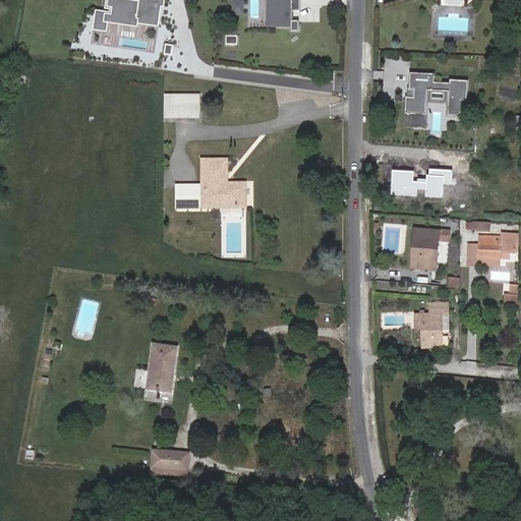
[(103,0),(102,12),(93,10),(90,30),(104,32),(105,19),(157,26),(160,0),(103,0)]
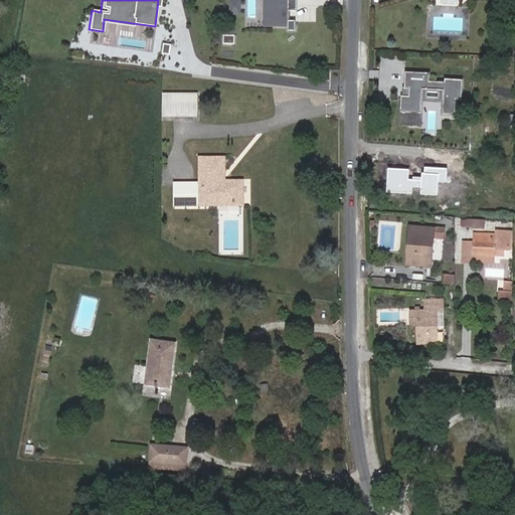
[(242,13),(241,0),(230,0),(231,13),(242,13)]
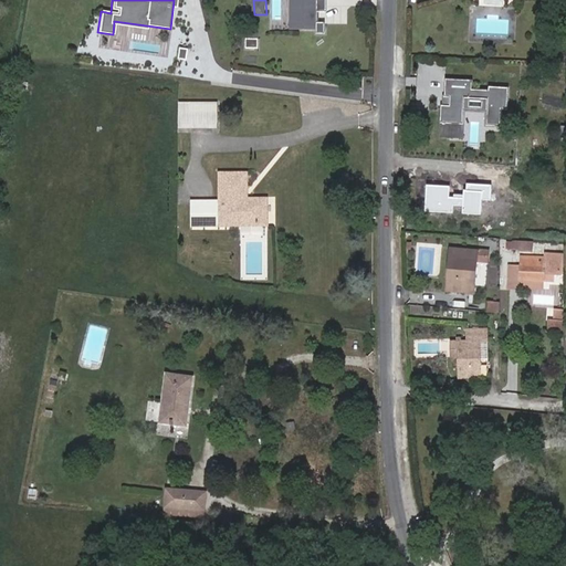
[(291,0),(291,27),(315,28),(315,0),(291,0)]
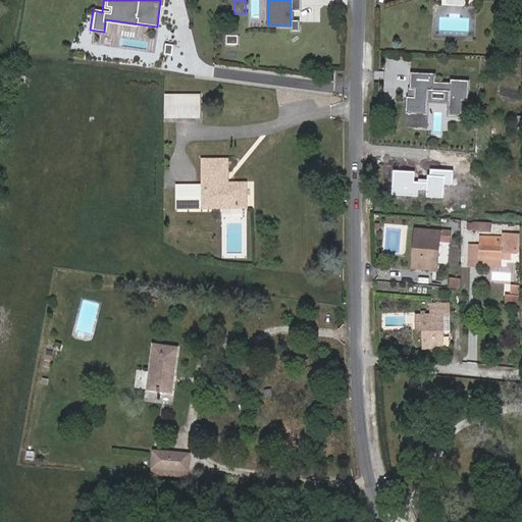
[(436,74),(412,73),(411,89),(416,89),(415,98),(408,97),(407,113),(427,115),(427,101),(452,102),(451,115),(462,115),(463,100),(469,101),(470,82),(452,81),(452,84),(435,83),(436,74)]
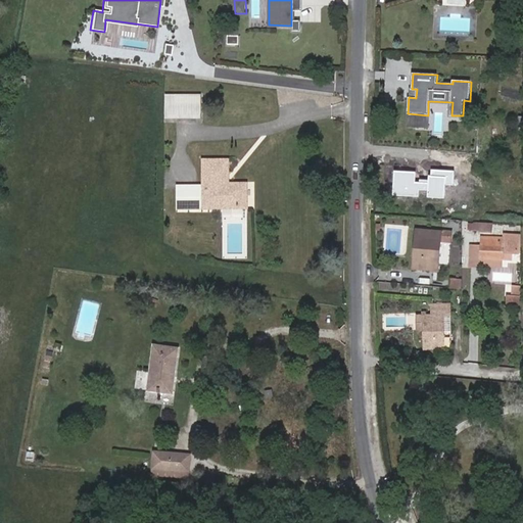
[(162,119),(197,119),(197,94),(162,94),(162,119)]
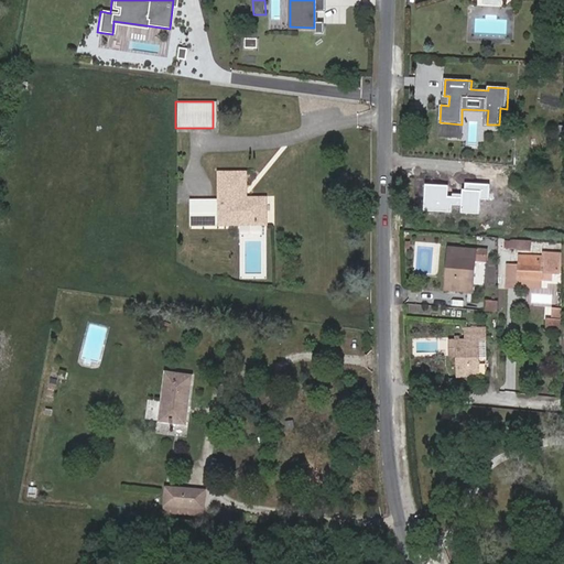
[(266,226),(266,201),(247,202),(246,175),(221,176),(221,205),(223,227),(266,226)]
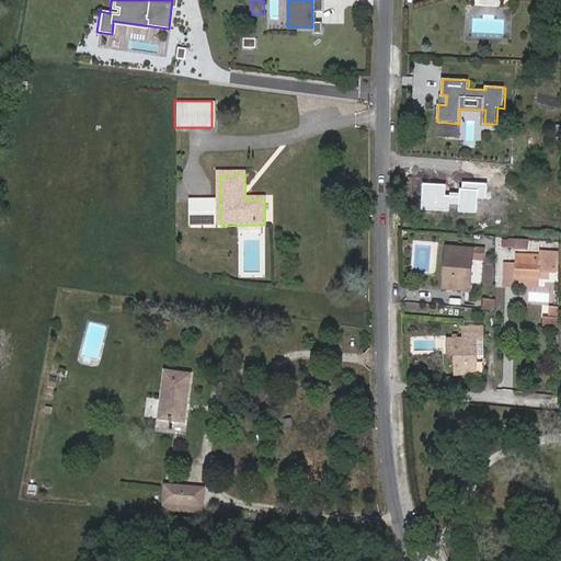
[(221,226),(220,204),(192,204),(193,227),(221,226)]
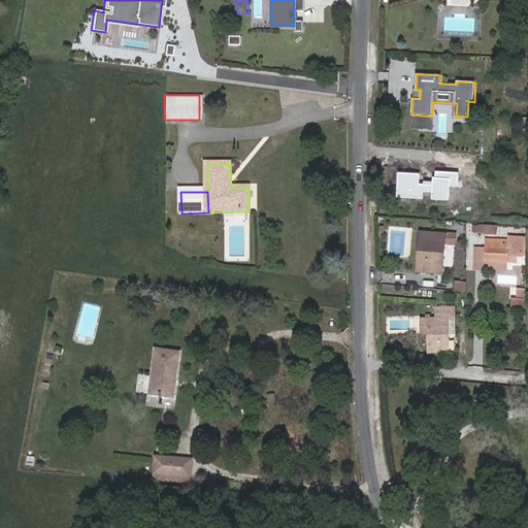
[(498,235),(499,226),(485,225),(485,234),(498,235)]
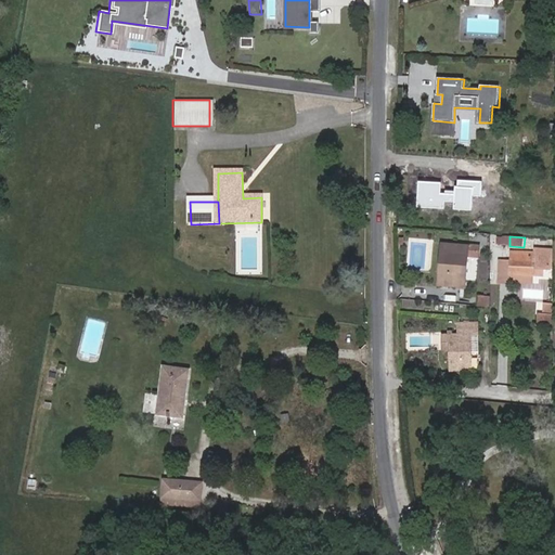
[(446,273),(441,273),(440,284),(464,287),(467,246),(453,245),(452,252),(448,250),(446,273)]
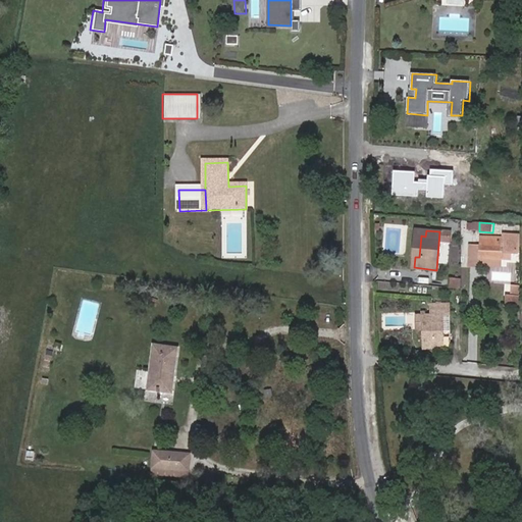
[(418,230),(415,257),(419,257),(421,236),(425,237),(426,230),(418,230)]
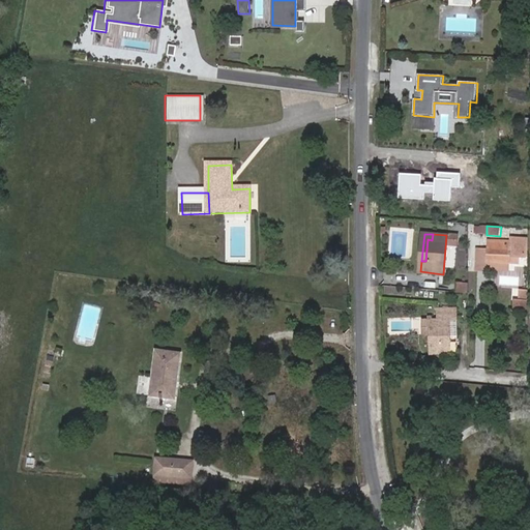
[(526,257),(526,238),(511,238),(511,241),(489,240),(489,251),(477,251),(477,269),(509,270),(509,261),(510,256),(526,257)]
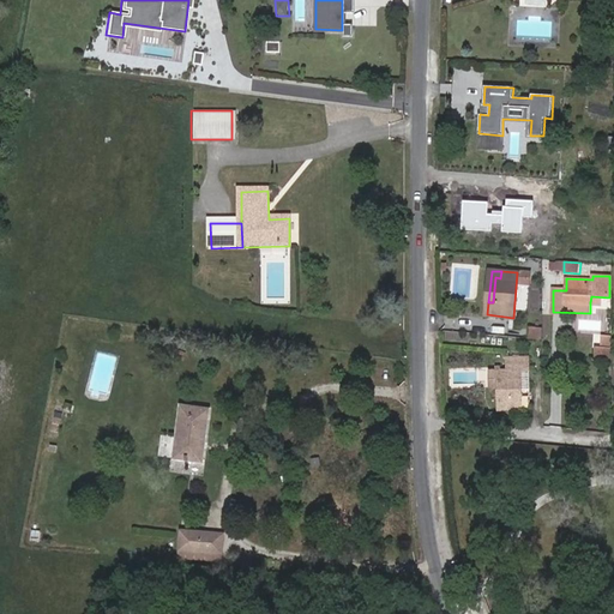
[(516,307),(528,307),(530,284),(518,283),(516,307)]
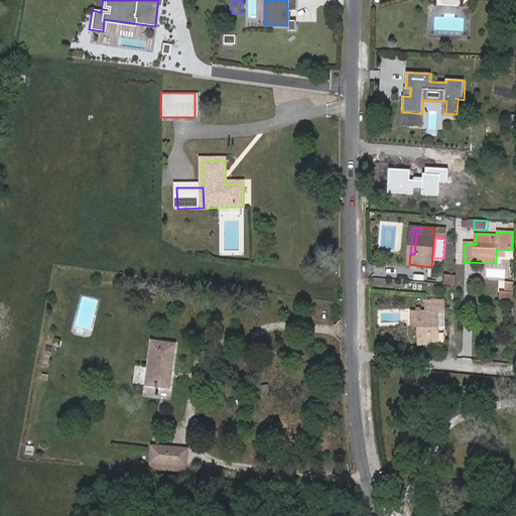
[(501,289),(501,298),(514,298),(515,281),(507,281),(507,289),(501,289)]
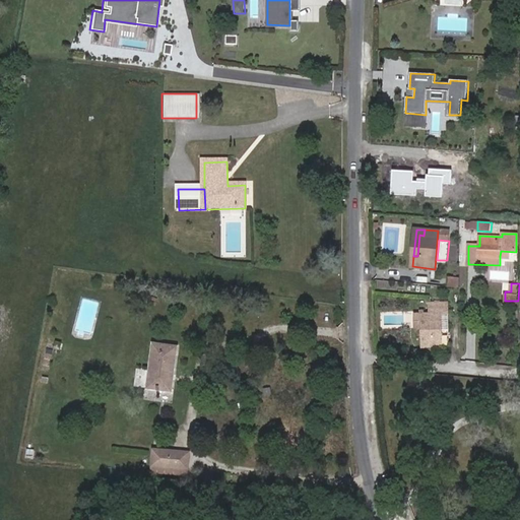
[(442,346),(441,314),(448,314),(448,303),(430,304),(430,315),(424,315),(424,312),(419,312),(419,315),(415,315),(415,328),(421,328),(423,346),(442,346)]
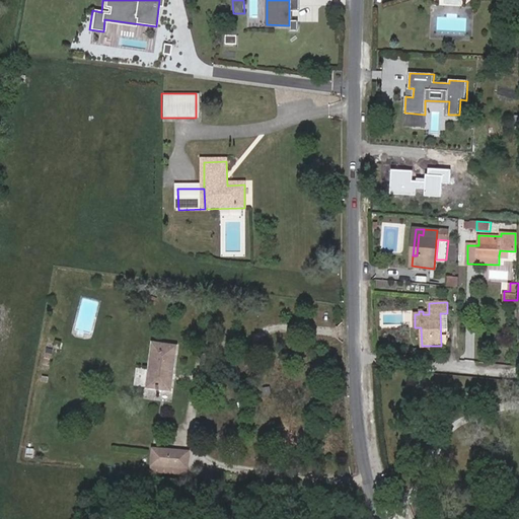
[(172,391),(178,345),(154,341),(147,387),(160,389),(172,391)]
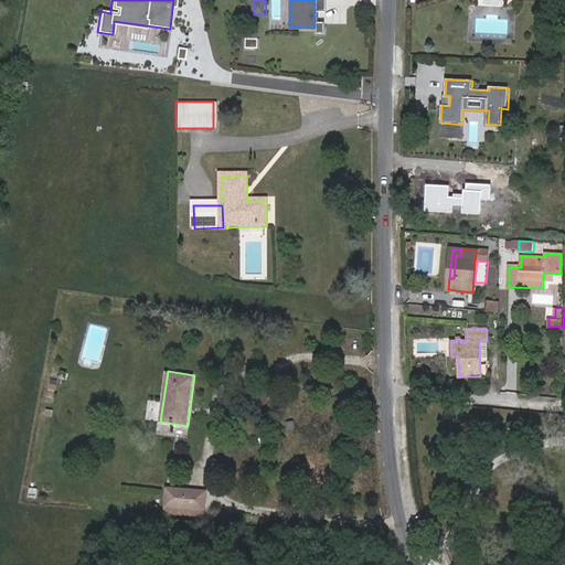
[(167,507),(201,510),(204,493),(168,490),(167,507)]
